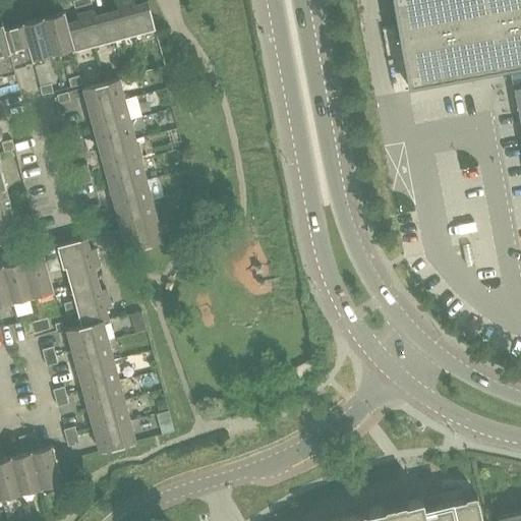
[(155,27),(147,0),(146,0),(134,3),(133,0),(123,0),(114,3),(115,7),(95,13),(94,8),(75,13),(77,18),(67,21),(64,10),(21,21),(22,25),(18,26),(22,44),(29,43),(33,60),(34,60),(35,60),(35,57),(71,47),(72,50),(155,27)]
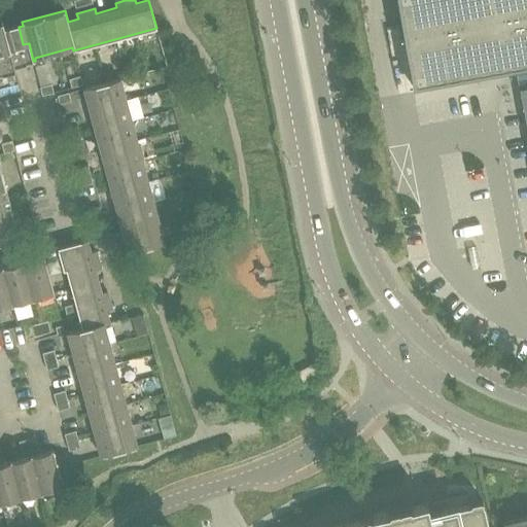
[(526,0),(396,0),(412,83),(413,86),(414,86),(433,82),(443,80),(449,79),(458,78),(464,76),(473,75),(480,74),(489,72),(495,71),(505,69),(512,68),(515,67),(521,66),(526,65),(526,0)]
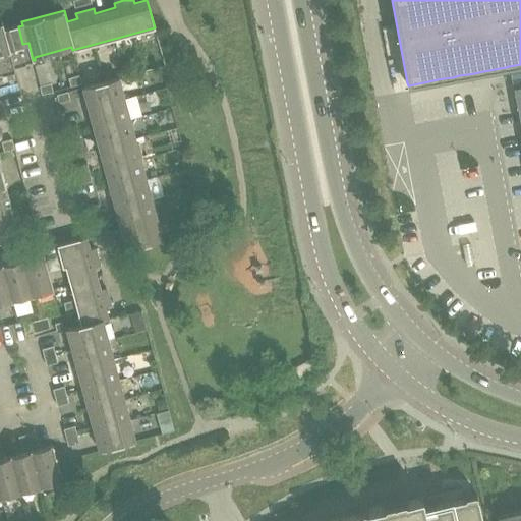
[(22,25),(21,21),(16,23),(4,26),(1,18),(0,18),(0,93),(21,88),(15,65),(27,62),(33,60),(29,43),(22,44),(18,26),(22,25)]
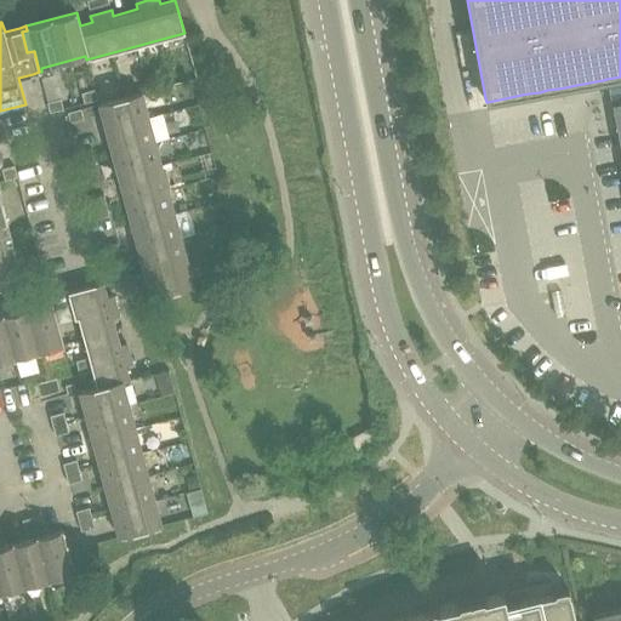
[(609,91),(611,102),(620,100),(620,77),(614,78),(607,79),(609,91)]
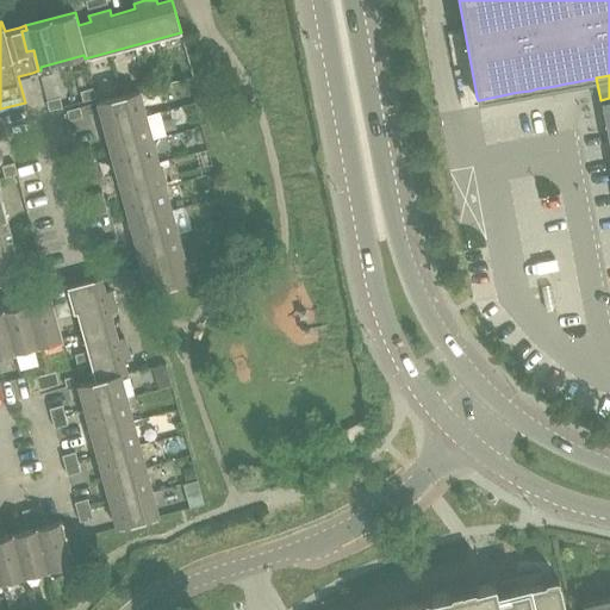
[(82,99),(97,95),(93,86),(80,89),(82,99)]
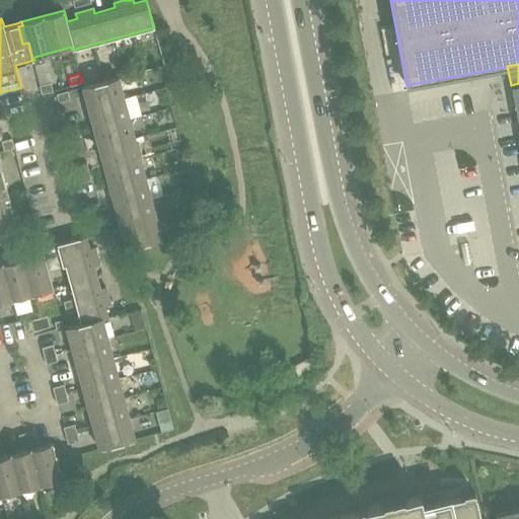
[(83,85),(88,105),(122,96),(117,76),(83,85)]
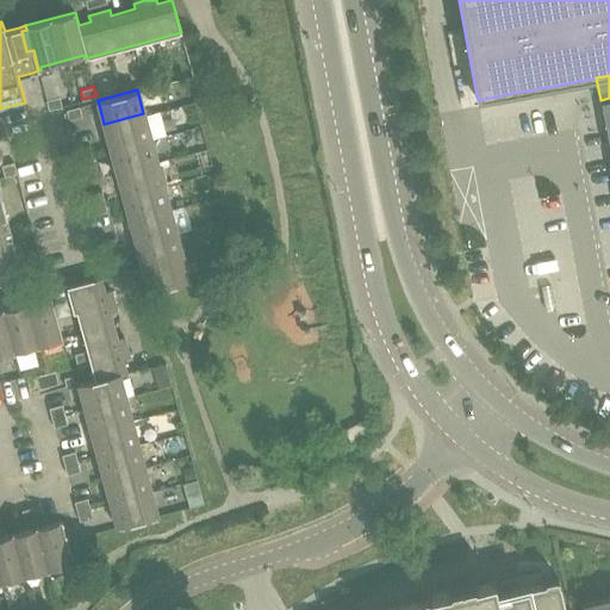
[(49,109),(62,105),(60,94),(47,98),(49,109)]
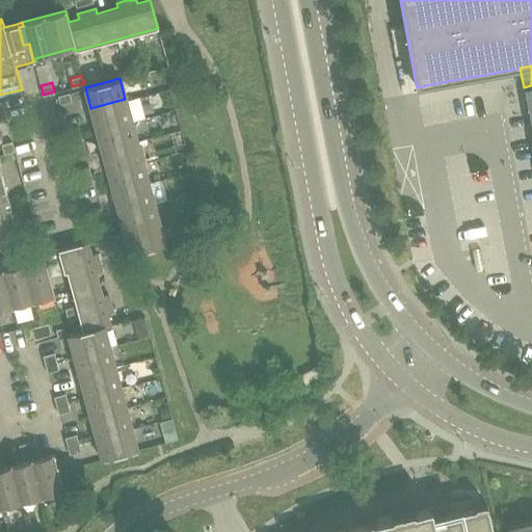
[(72,100),(70,91),(58,95),(60,103),(72,100)]
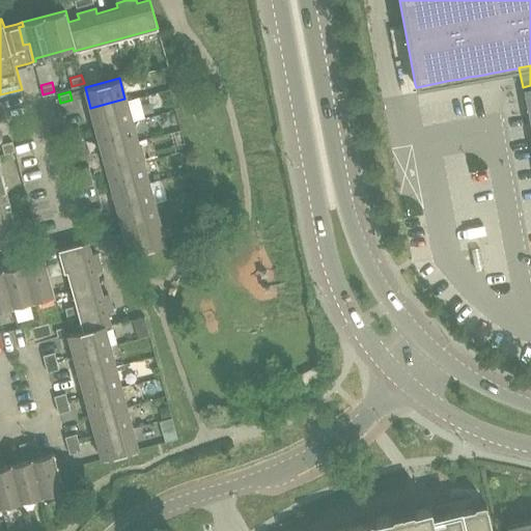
[(90,108),(96,129),(131,119),(124,99),(90,108)]
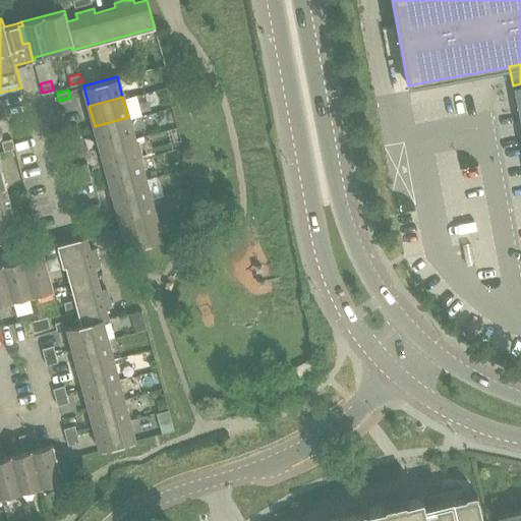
[(95,126),(100,147),(133,137),(128,117),(95,126)]
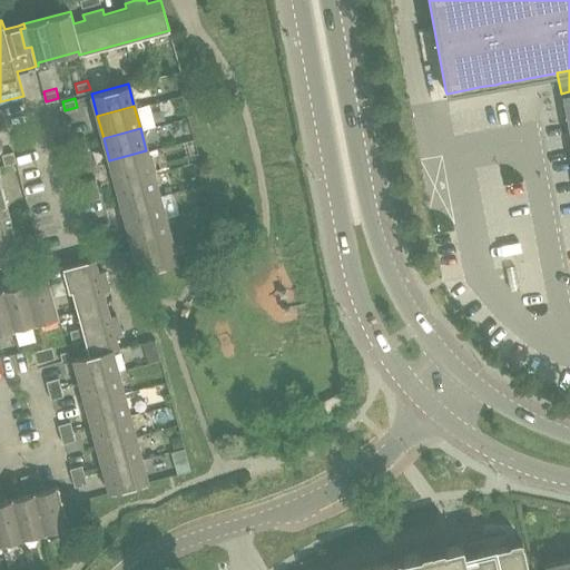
[(71,137),(74,146),(87,143),(84,134),(71,137)]
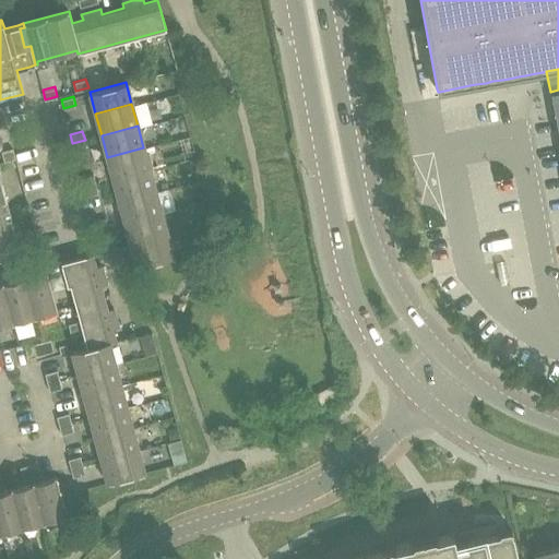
[(87,149),(85,140),(72,143),(75,152),(87,149)]
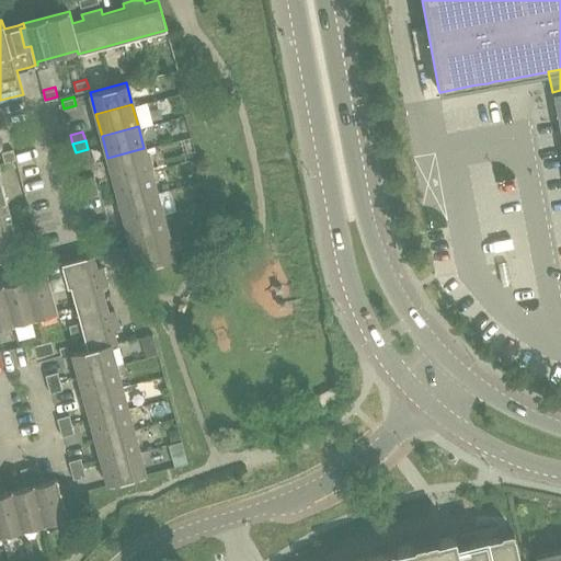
[(1,151),(4,161),(15,159),(12,148),(1,151)]
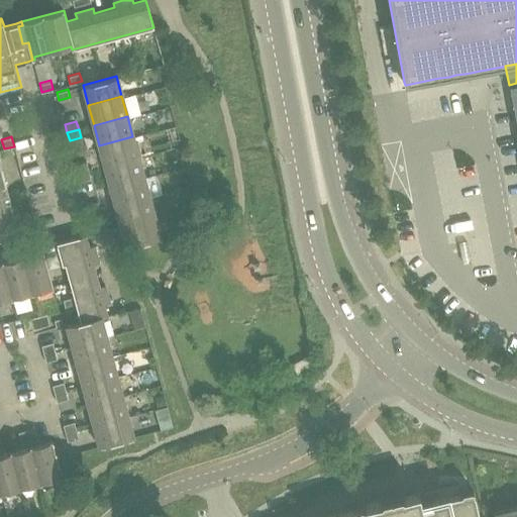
[(104,166),(138,157),(132,136),(99,145),(104,166)]
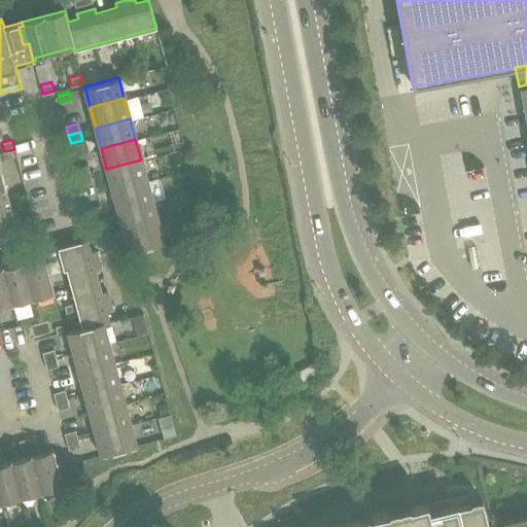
[(106,169),(112,189),(146,180),(141,160),(106,169)]
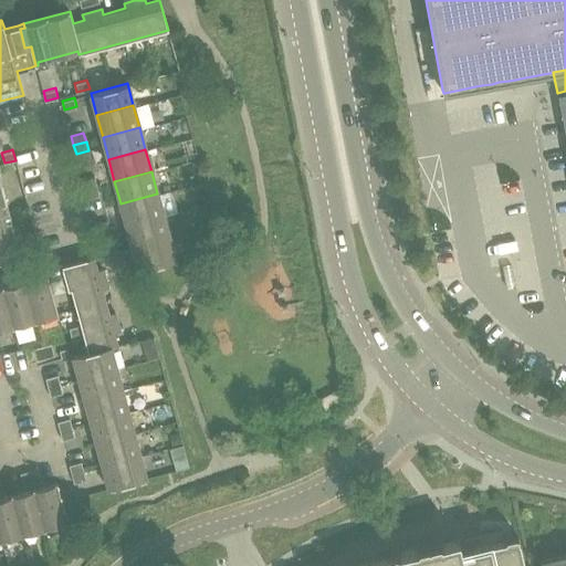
[(83,179),(85,188),(97,185),(95,176),(83,179)]
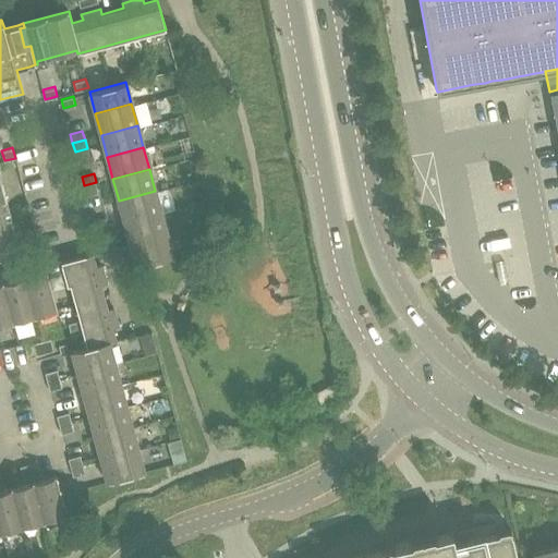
[(0,256),(21,251),(0,177),(0,256)]
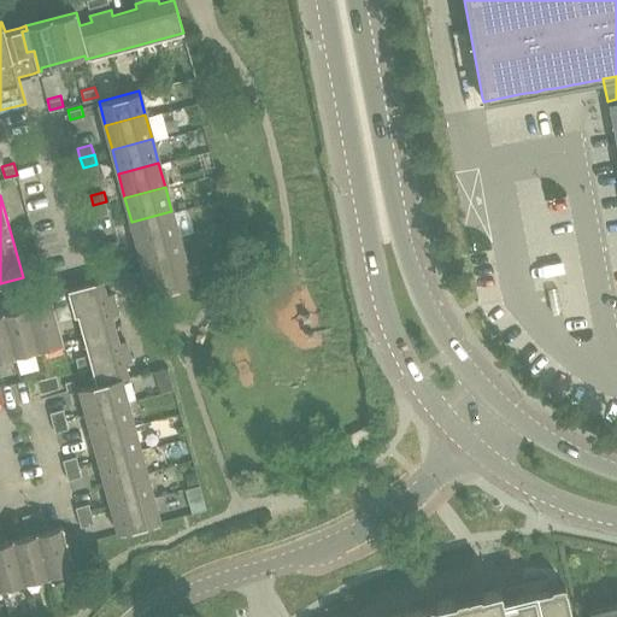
[(109,212),(106,201),(93,205),(95,216),(109,212)]
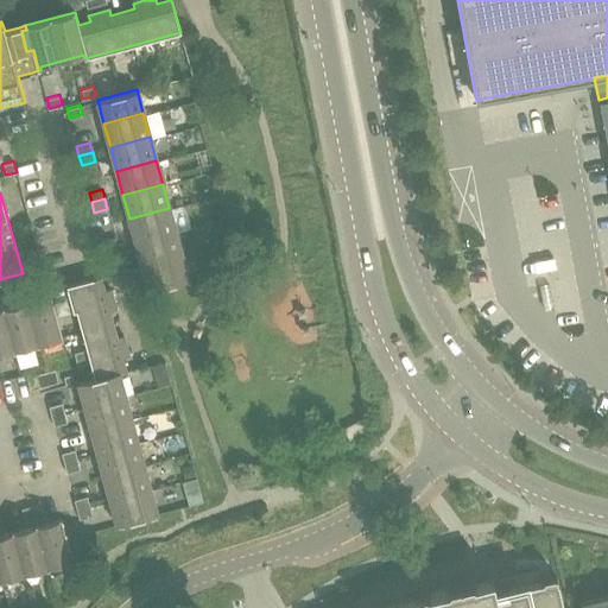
[(169,208),(130,219),(135,242),(176,232),(190,228),(184,204),(169,208)]
